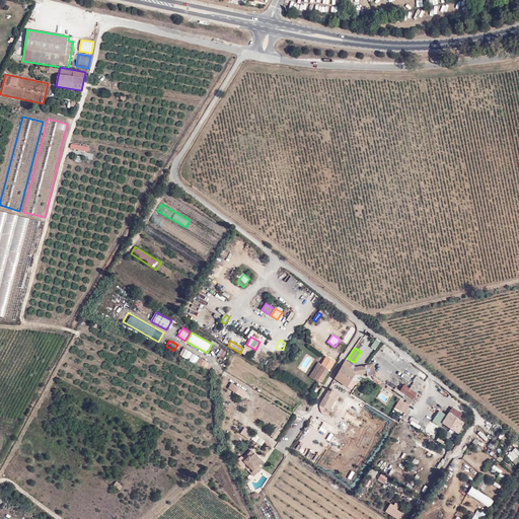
[(205,371),(210,363),(183,349),(179,356),(205,371)]
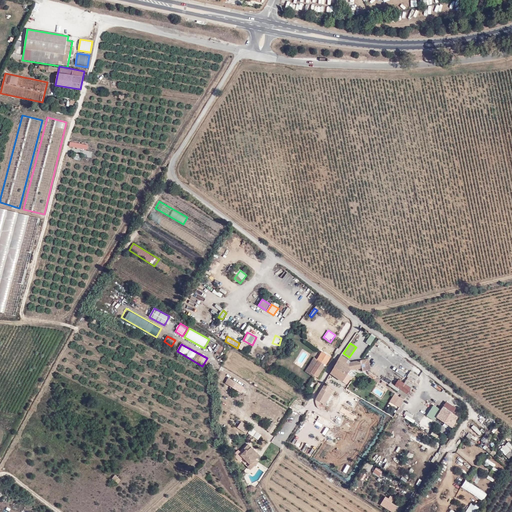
[(220,345),(215,354),(219,356),(223,347),(220,345)]
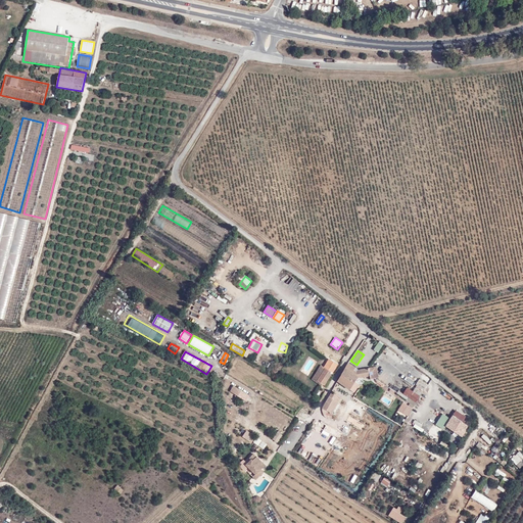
[(359,370),(348,363),(337,382),(349,391),(359,379),(369,377),(370,379),(379,377),(377,366),(359,370)]
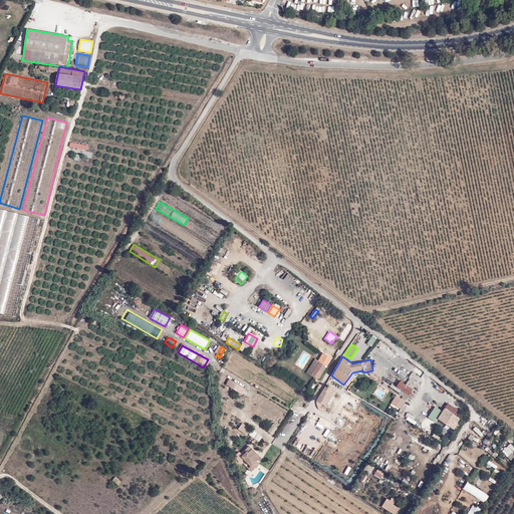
[(327,366),(315,359),(306,373),(319,380),(327,366)]
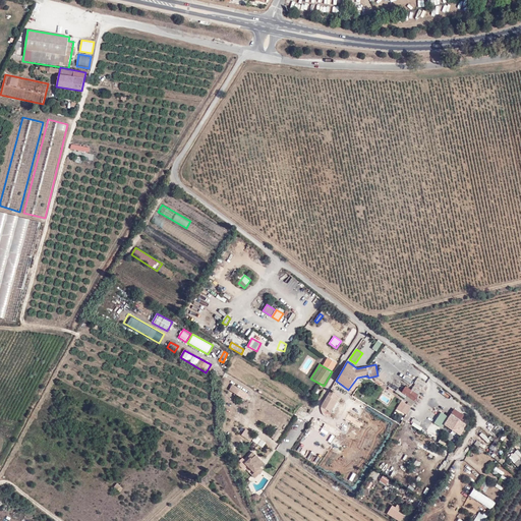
[(407,372),(404,379),(412,383),(415,377),(407,372)]
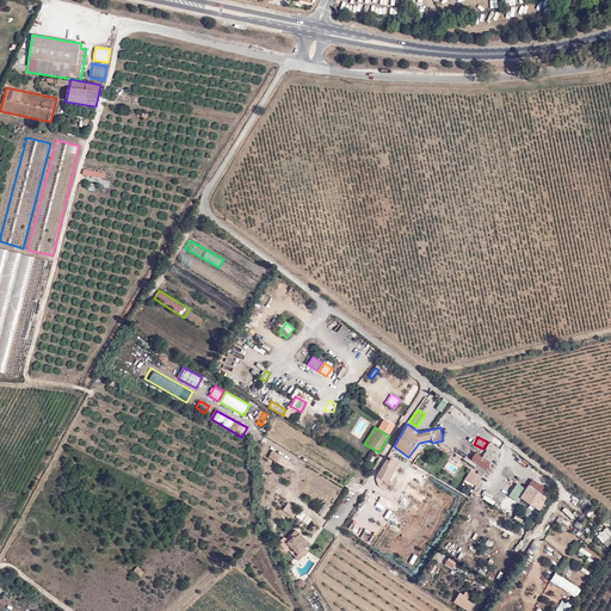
[(500,449),(489,443),(485,450),(487,450),(482,457),(476,454),(471,461),(479,464),(468,480),(475,485),(500,449)]
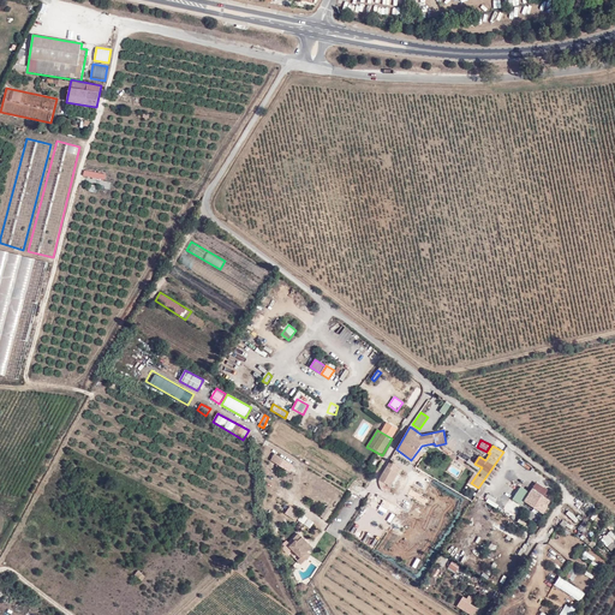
[(293,465),(274,454),(270,460),(290,471),(293,465)]
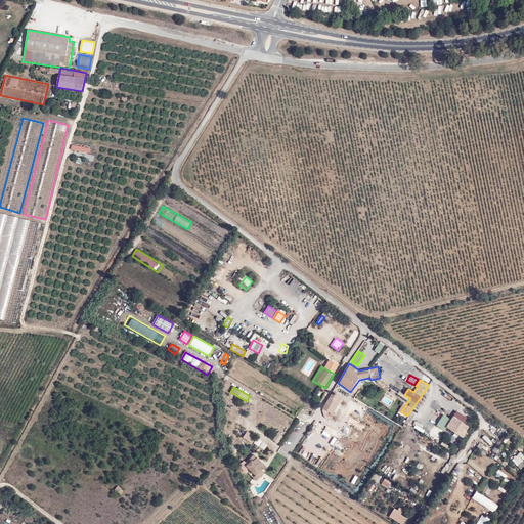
[(339,397),(331,393),(322,409),(333,416),(340,403),(336,401),(339,397)]
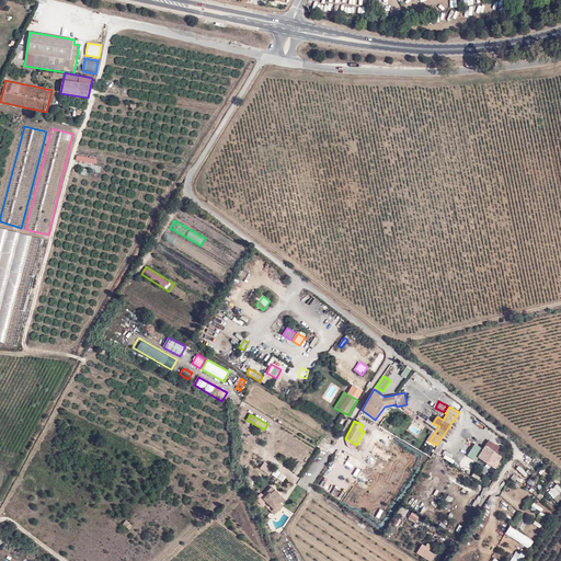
[(485,446),(478,458),(495,470),(504,458),(485,446)]
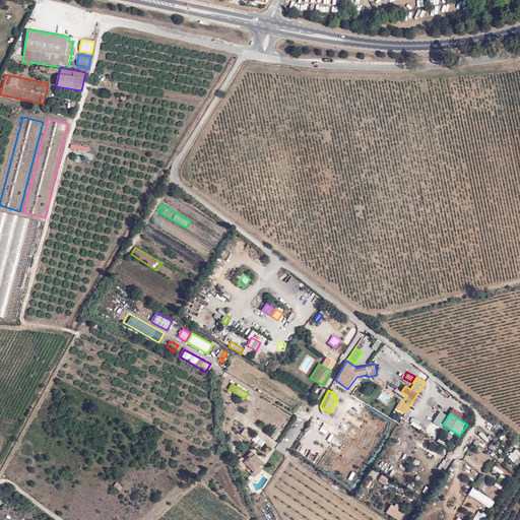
[(349,424),(343,420),(337,430),(343,433),(349,424)]
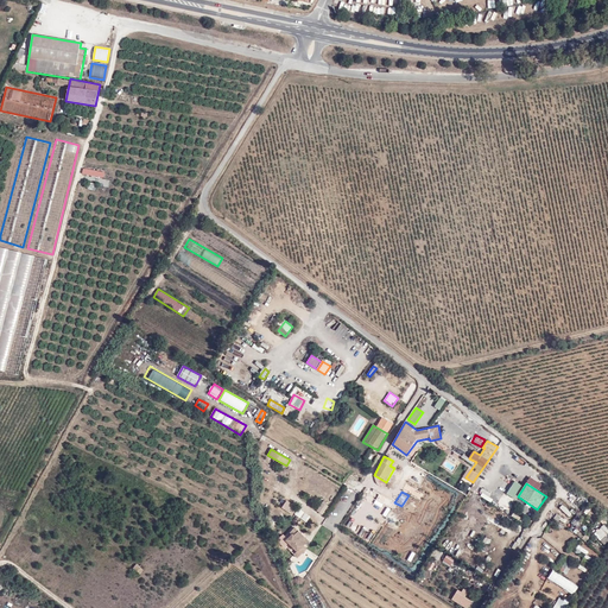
[(290,514),(296,506),(286,500),(280,508),(290,514)]
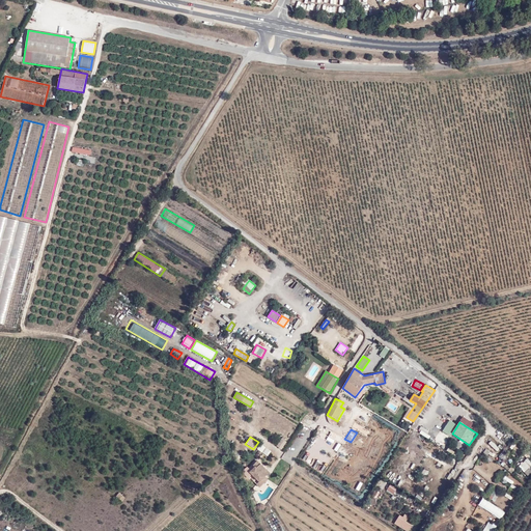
[(277,446),(281,449),(286,442),(284,441),(285,439),(283,437),(282,439),(277,446)]
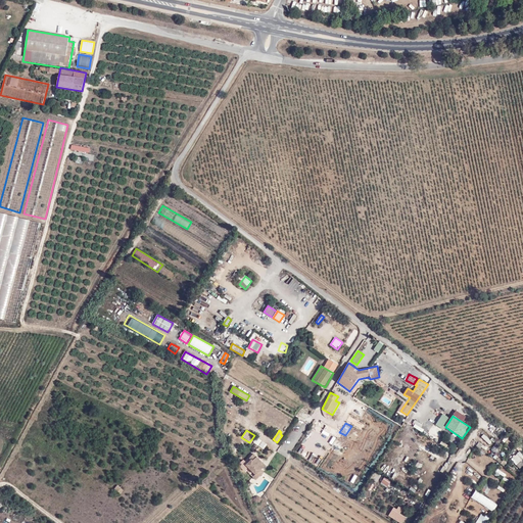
[(489,445),(491,442),(484,434),(481,437),(489,445)]
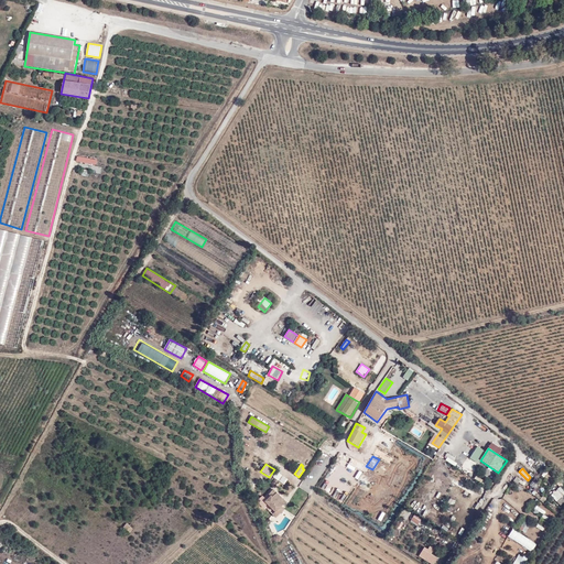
[(279,472),(273,477),(281,484),(285,478),(279,472)]
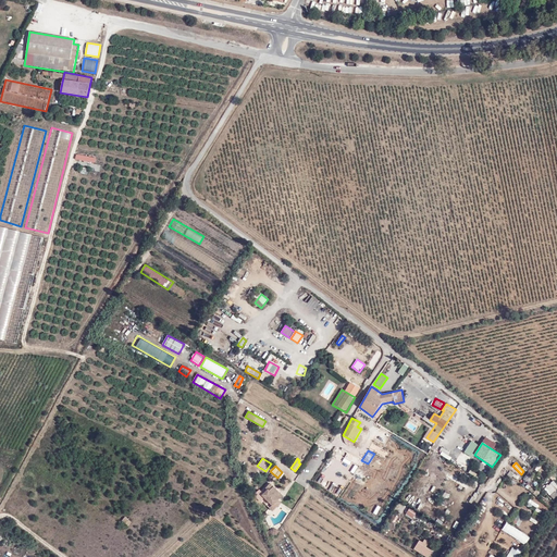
[(556,496),(556,493),(556,485),(552,481),(543,490),(554,499),(556,496)]
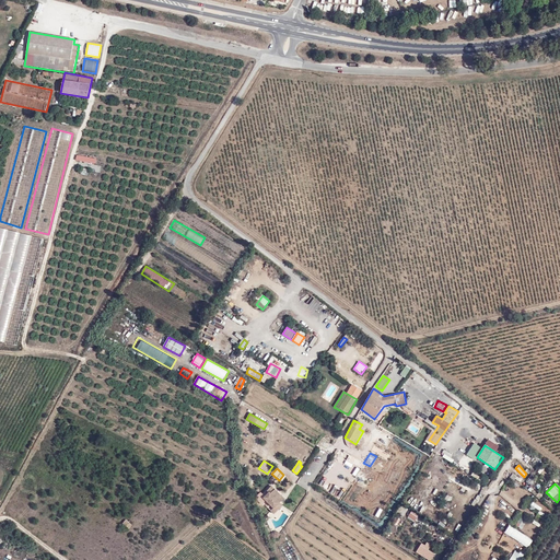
[(283,499),(271,487),(267,492),(268,494),(263,499),(273,510),(271,512),(275,514),(283,505),(280,502),(283,499)]
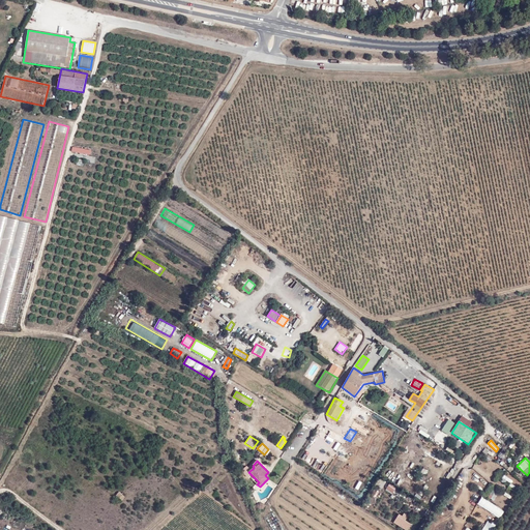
[(504,463),(502,467),(510,472),(513,468),(504,463)]
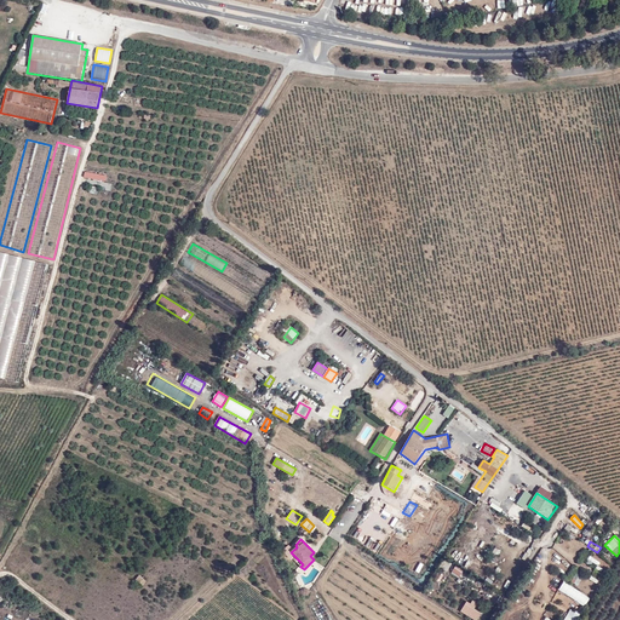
[(591,556),(589,560),(596,566),(600,563),(591,556)]
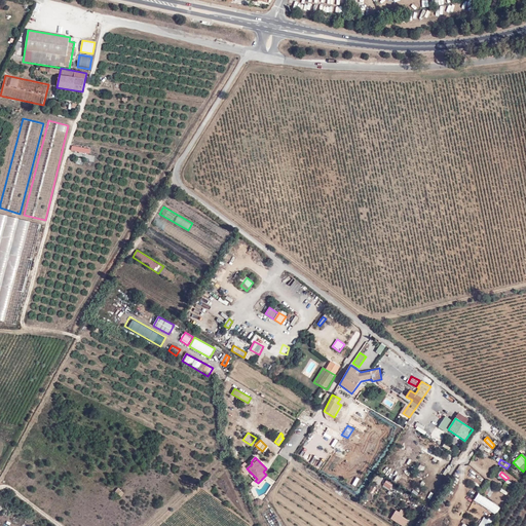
[(390,490),(392,483),(384,480),(381,487),(390,490)]
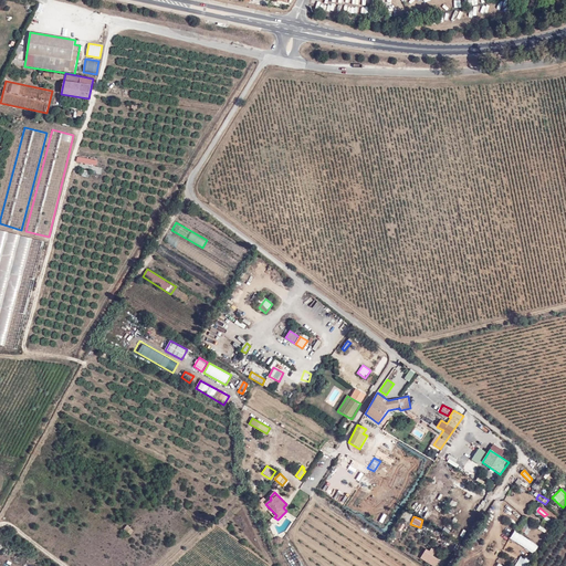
[(521,533),(528,535),(532,524),(524,522),(521,533)]
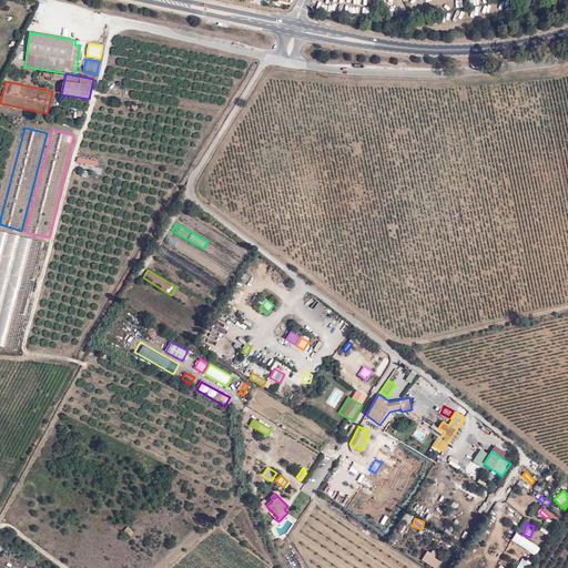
[(128,526),(124,530),(130,536),(133,531),(128,526)]
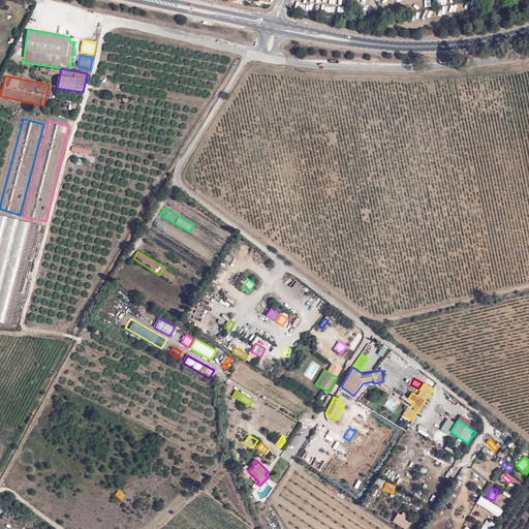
[(284,528),(273,509),(263,514),(273,528),(284,528)]
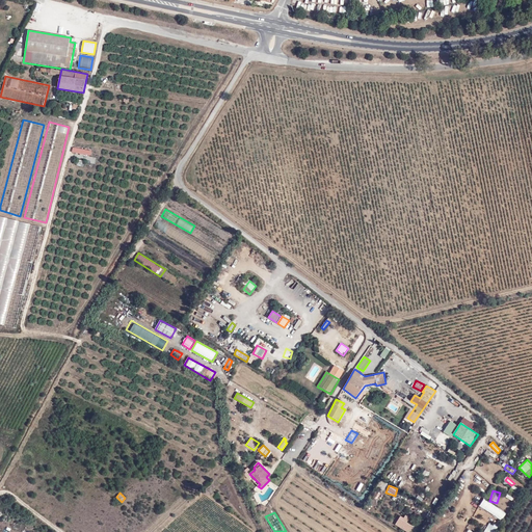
[(408,531),(413,527),(406,524),(408,519),(400,514),(394,526),(406,531),(408,531)]
